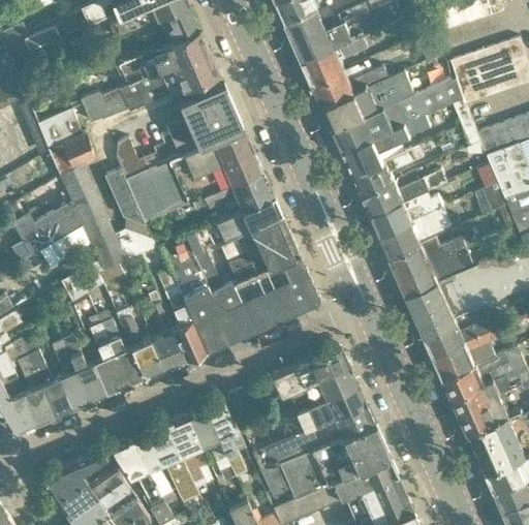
[(54,2),(52,0),(13,0),(11,1),(19,18),(54,2)]
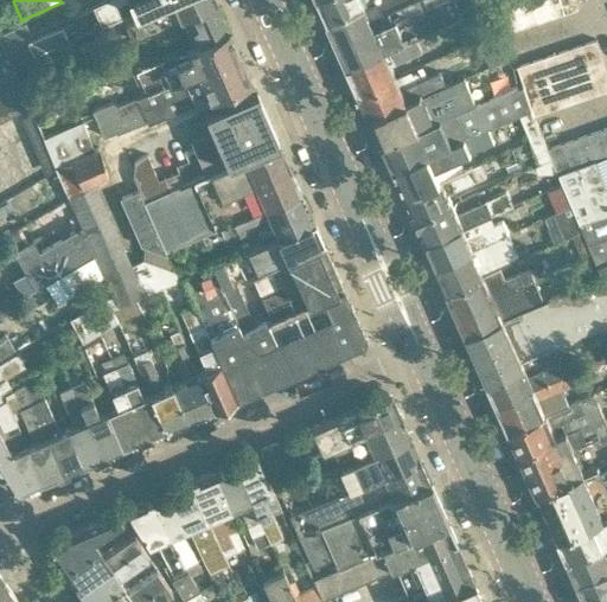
[(117,0),(93,11),(101,31),(122,23),(116,10),(127,5),(133,18),(152,10),(174,0),(117,0)]
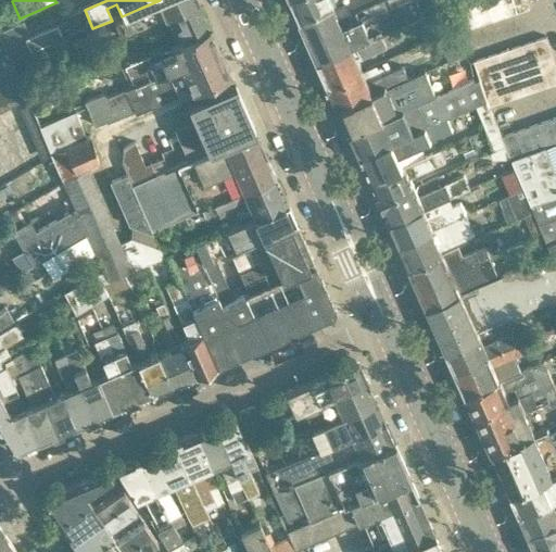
[(142,16),(115,29),(121,41),(125,39),(166,21),(199,7),(199,5),(196,0),(160,0),(139,9),(142,16)]
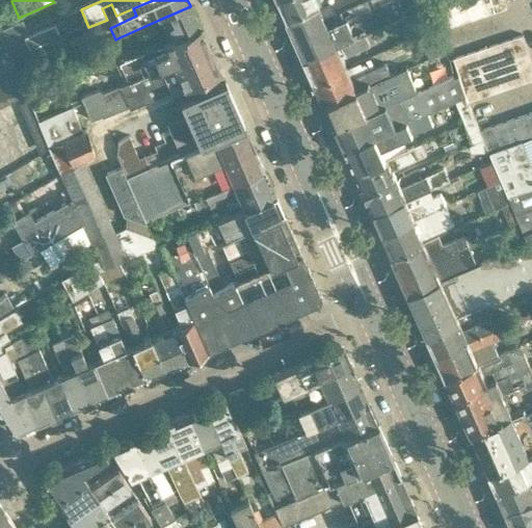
[(282,0),(278,2),(287,23),(337,0),(282,0)]
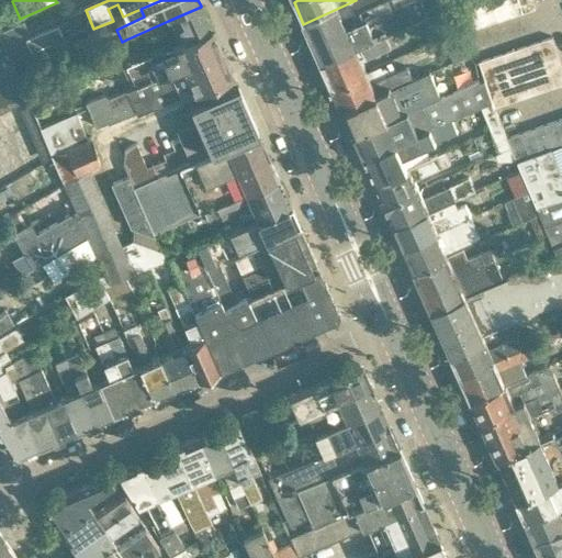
[(356,0),(303,24),(323,66),(385,38),(431,18),(423,0),(417,0),(396,9),(392,11),(381,17),(366,23),(362,13),(368,10),(388,2),(391,0),(356,0)]
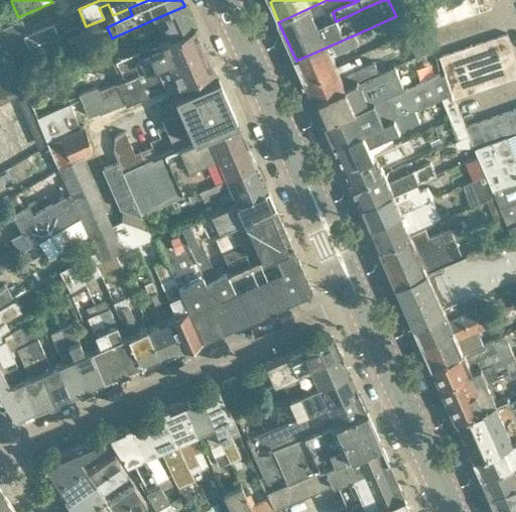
[(459,22),(470,18),(463,0),(454,0),(452,1),(459,22)]
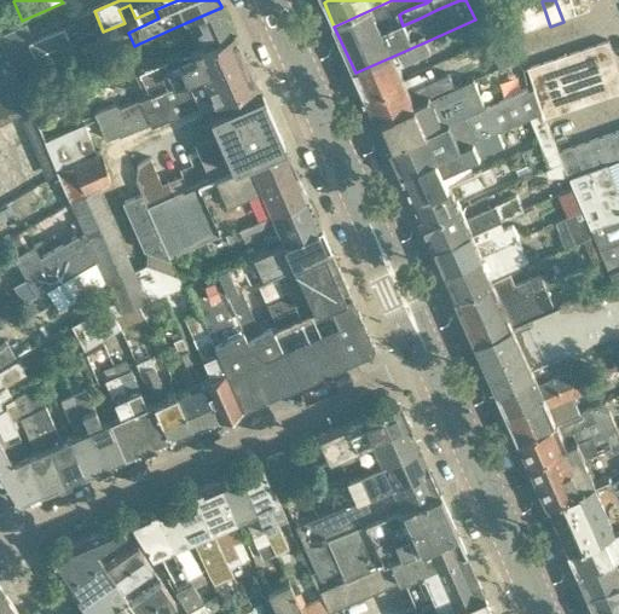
[(571,0),(555,0),(563,22),(577,18),(571,0)]
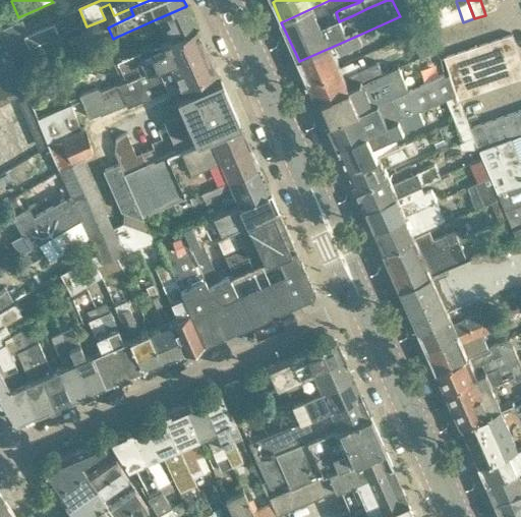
[(480,0),(485,15),(497,11),(493,0),(480,0)]
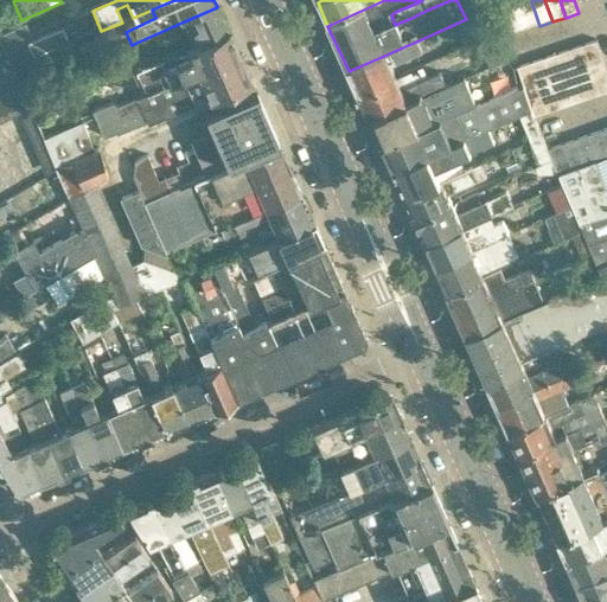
[(525,31),(540,26),(531,1),(517,6),(525,31)]
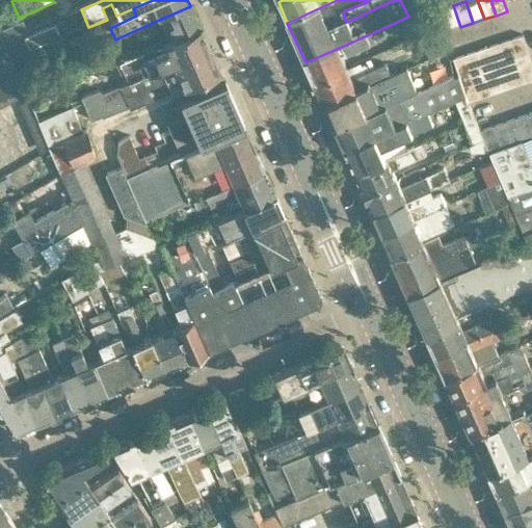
[(453,5),(442,8),(449,30),(460,27),(453,5)]
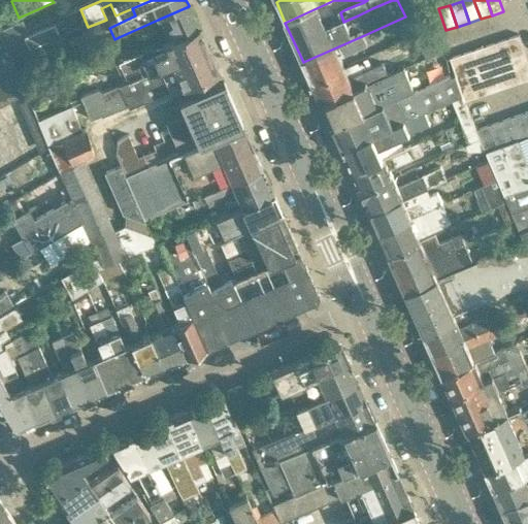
[(189,6),(158,20),(159,22),(163,31),(168,42),(199,29),(197,25),(193,17),(191,11),(190,8),(189,6)]
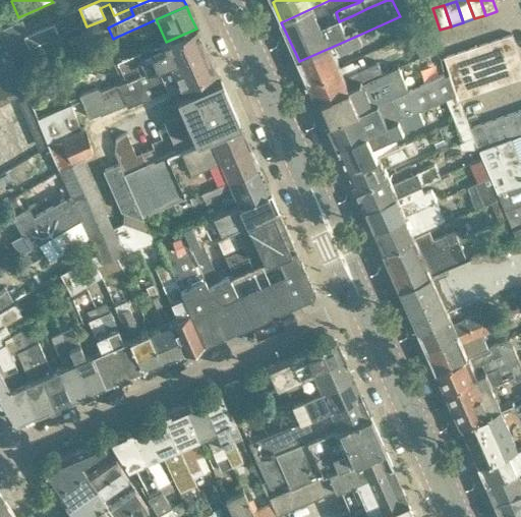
[(428,34),(440,30),(432,8),(421,12),(426,30),(428,34)]
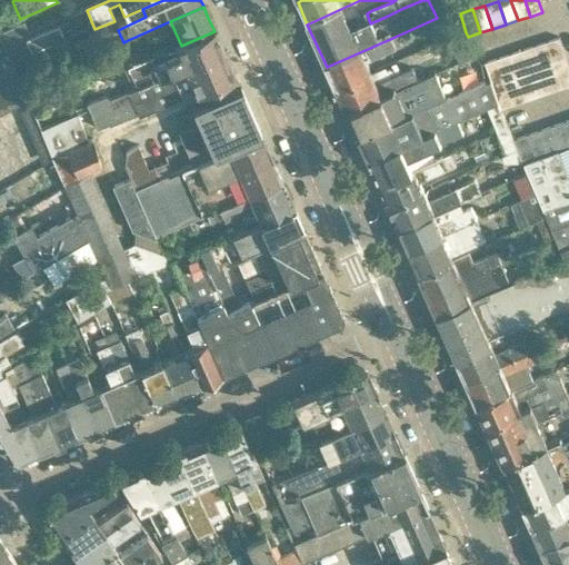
[(0,45),(1,47),(22,38),(28,36),(23,26),(0,36),(0,45)]
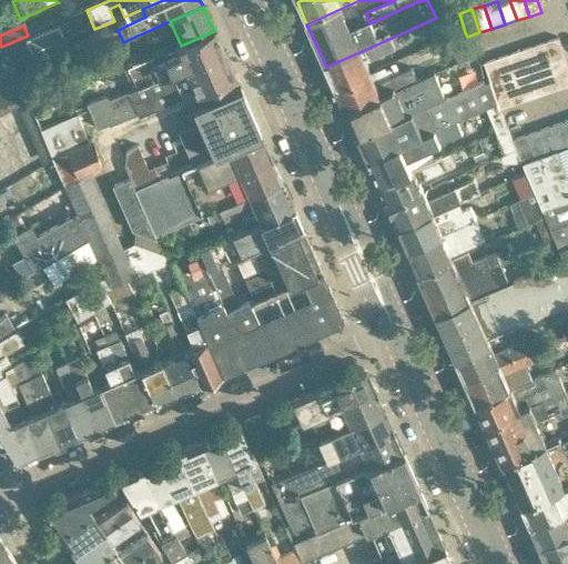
[(163,28),(143,36),(148,46),(166,37),(163,28)]
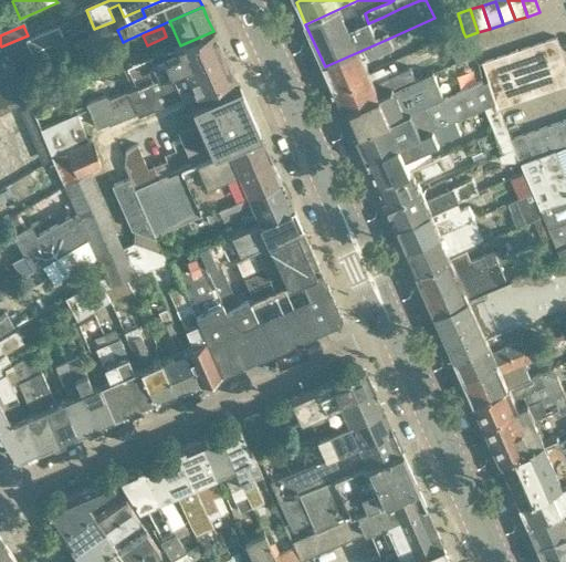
[(58,29),(24,43),(30,55),(63,41),(58,29)]
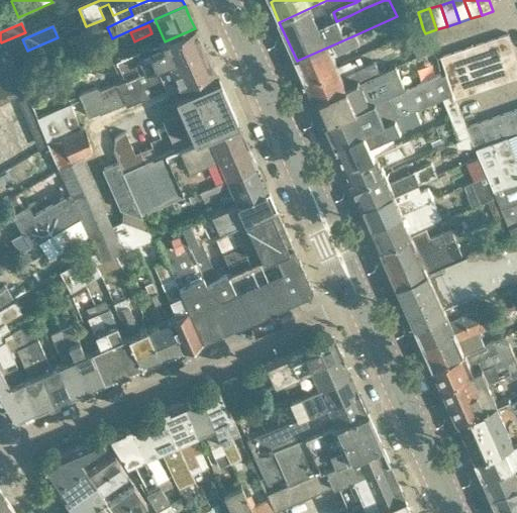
[(165,41),(115,63),(124,83),(139,77),(204,48),(195,28),(165,41)]
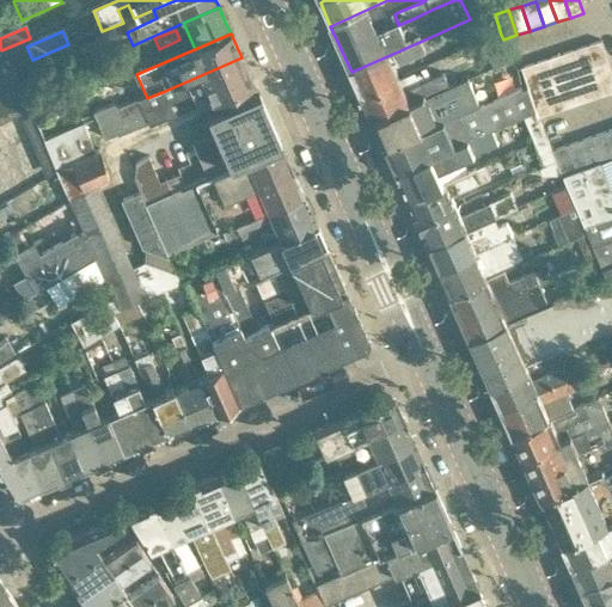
[(494,72),(513,62),(503,40),(501,35),(481,44),(494,72)]
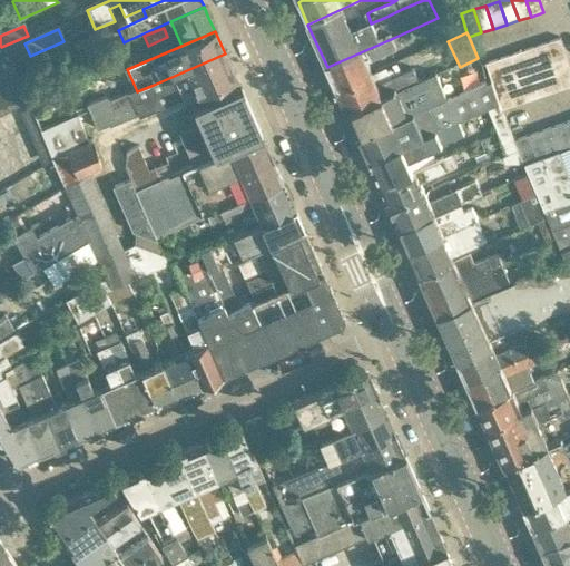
[(391,39),(327,67),(336,89),(337,91),(372,76),(372,74),(367,65),(396,51),(395,49),(409,44),(404,33),(391,39)]
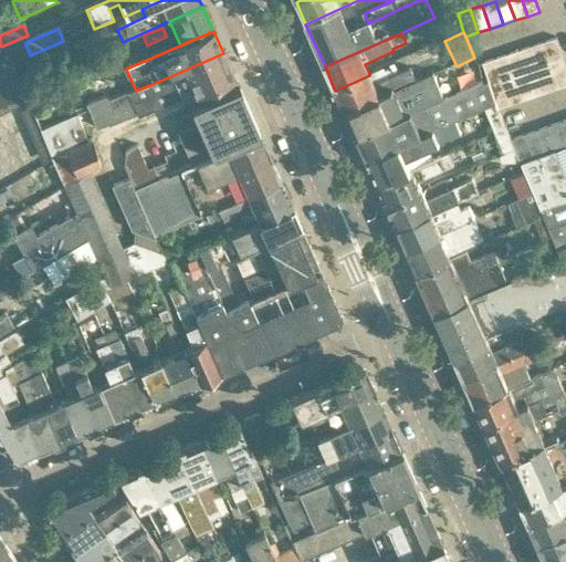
[(90,40),(73,47),(80,62),(96,55),(90,40)]
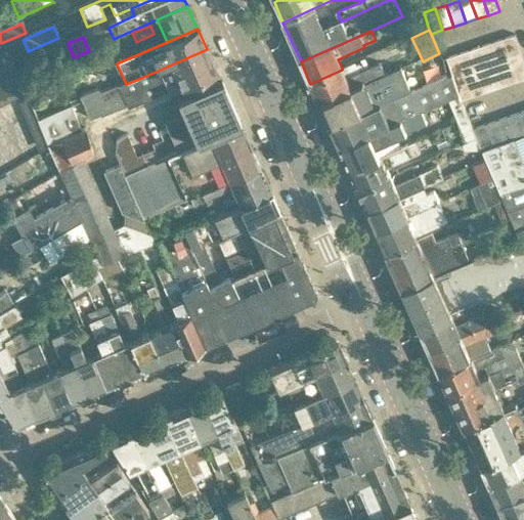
[(511,62),(522,58),(515,38),(504,42),(511,62)]
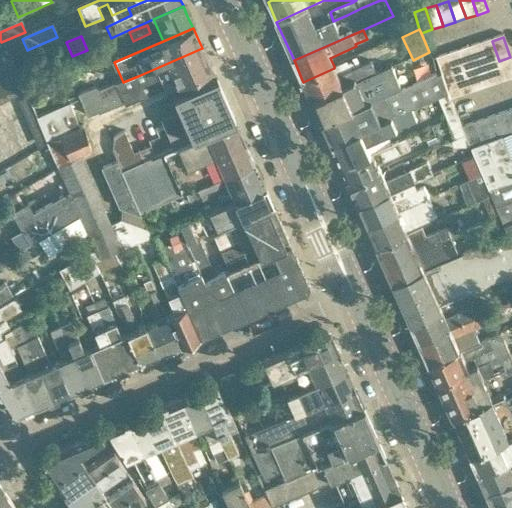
[(0,102),(22,91),(8,59),(1,43),(1,42),(0,40),(0,102)]
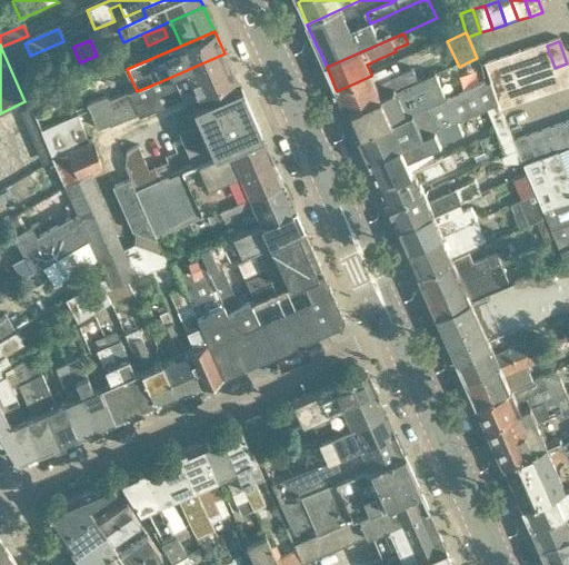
[(542,72),(555,68),(547,46),(535,49),(542,72)]
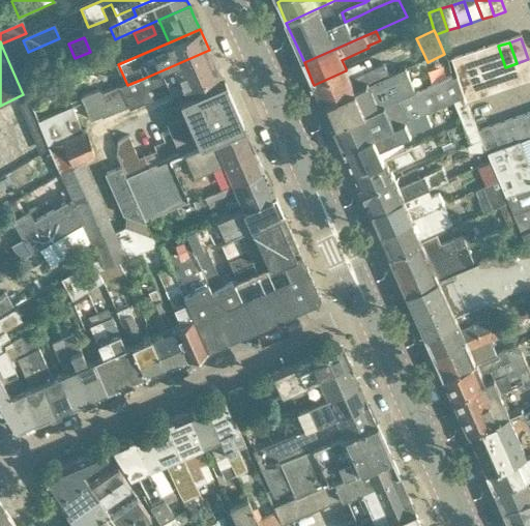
[(505,67),(498,46),(487,50),(494,70),(505,67)]
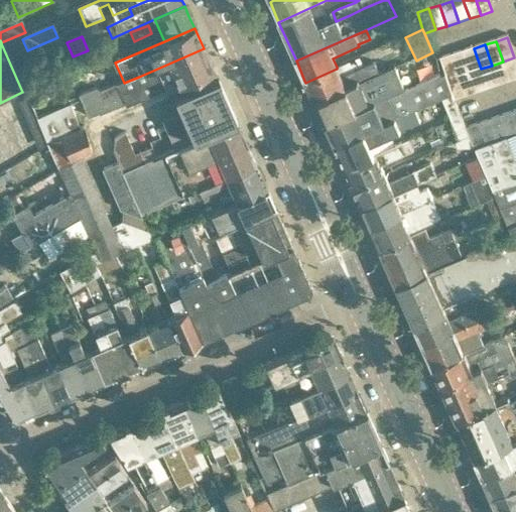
[(95,91),(78,99),(88,119),(98,115),(99,117),(124,106),(125,109),(141,102),(178,87),(214,72),(204,48),(139,77),(124,83),(115,87),(101,93),(95,91)]
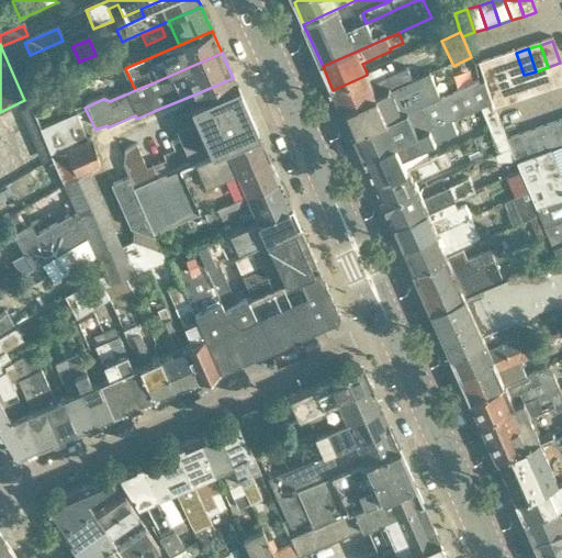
[(512,79),(524,75),(516,53),(504,57),(512,79)]
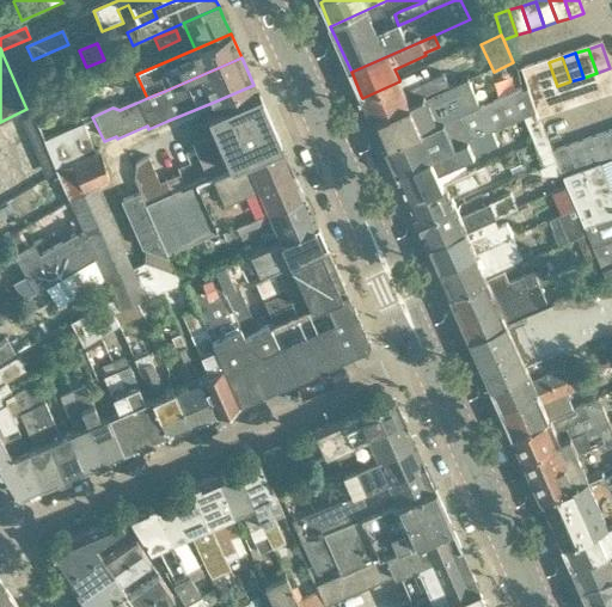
[(557,86),(549,62),(536,67),(544,91),(557,86)]
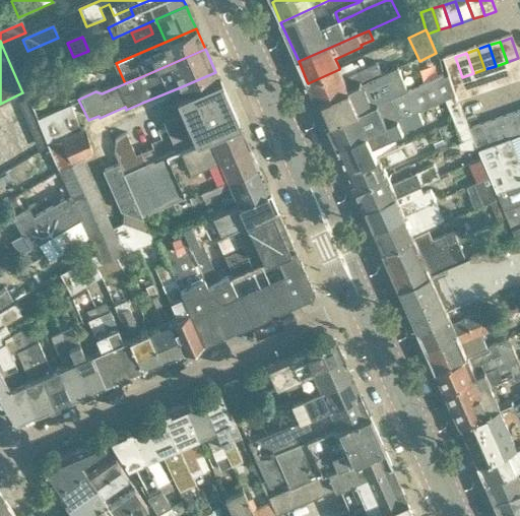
[(450,81),(462,77),(455,57),(444,60),(445,64),(450,81)]
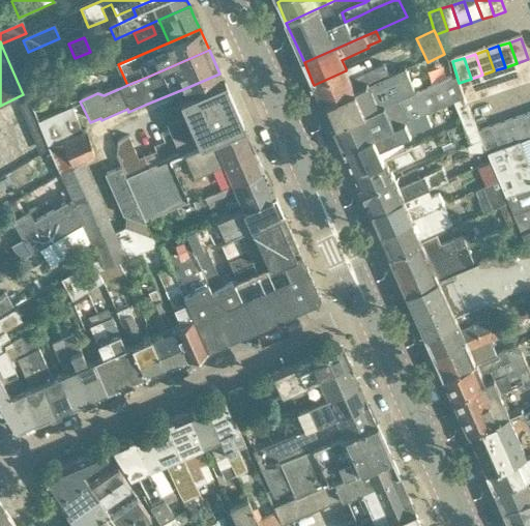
[(529,83),(529,65),(528,59),(517,63),(524,85),(529,83)]
